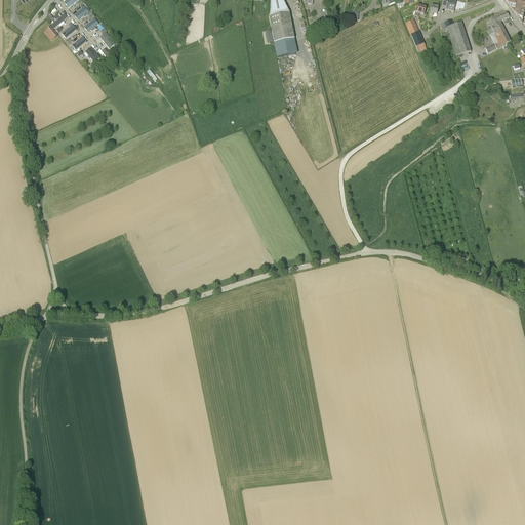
[(64,0),(73,11),(77,8),(70,0),(64,0)]
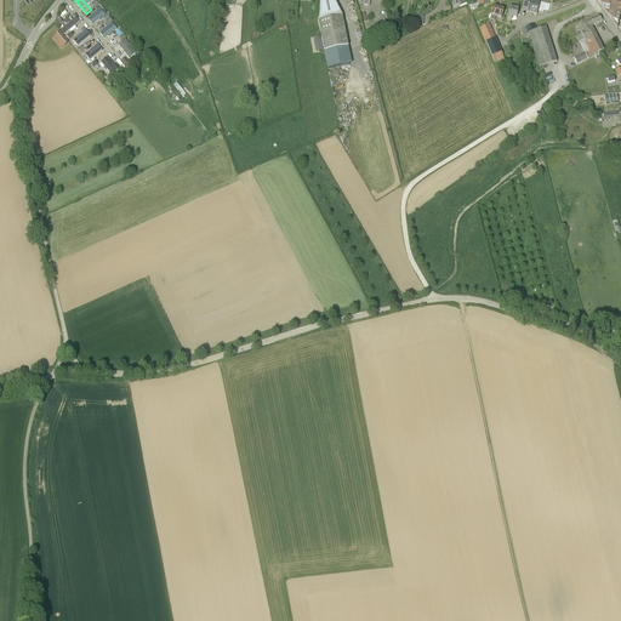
[(319,0),(318,22),(328,69),(352,64),(342,16),(334,0),(319,0)]
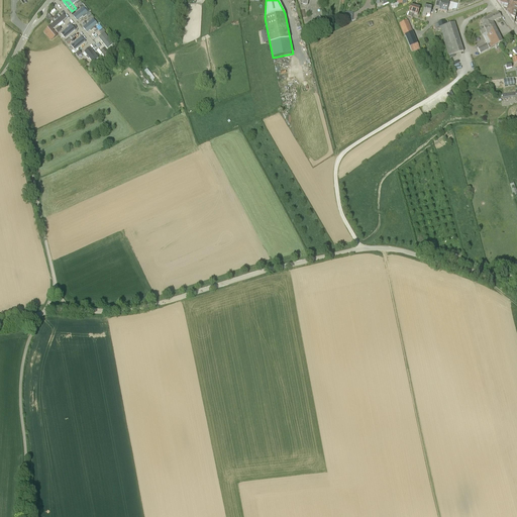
[(454,3),(449,2),(448,3),(444,2),(444,1),(439,0),(436,0),(435,7),(439,8),(438,11),(447,13),(447,10),(452,11),(454,3)]
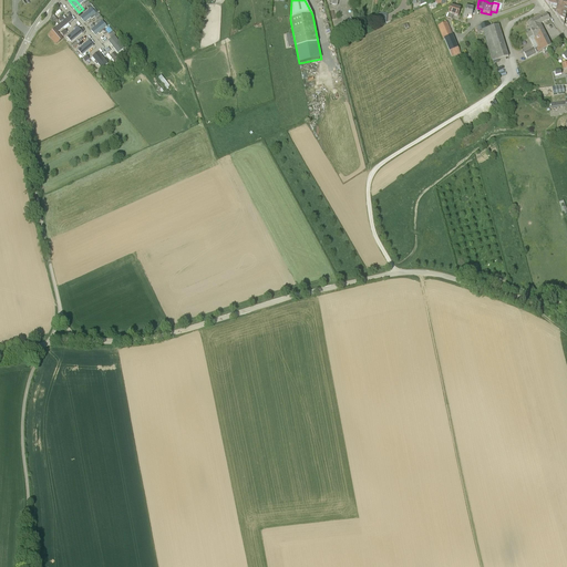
[(555,14),(559,20),(563,26),(564,26),(566,13),(566,1),(559,0),(545,0),(549,6),(552,9),(555,13),(555,14)]
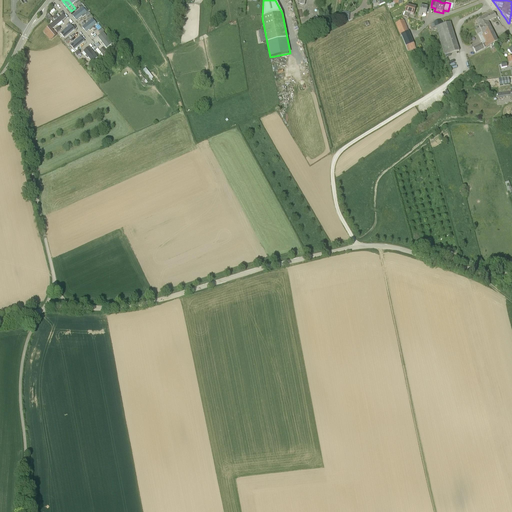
[(403,14),(404,14),(404,17),(408,18),(409,15),(414,16),(416,9),(407,6),(405,13),(404,12),(403,14)]
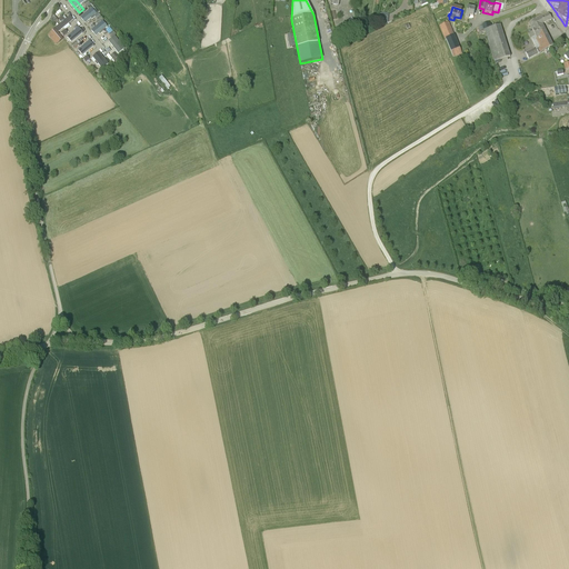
[(473,18),(476,9),(467,7),(465,19),(469,20),(470,17),(473,18)]
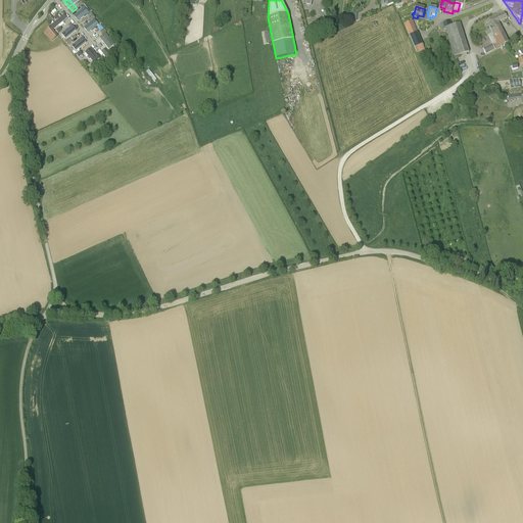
[(75,16),(79,21),(89,12),(85,7),(75,16)]
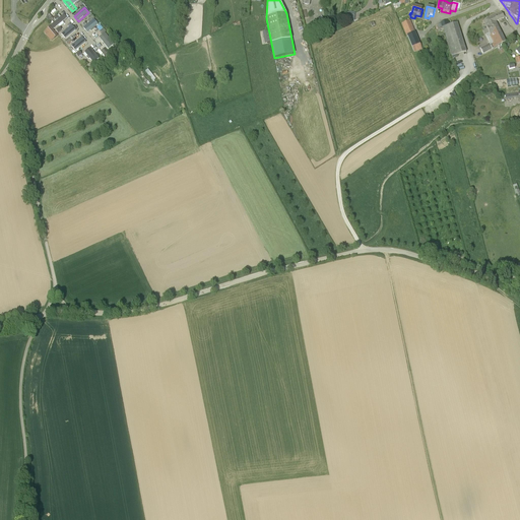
[(52,23),(54,25),(63,17),(59,12),(53,18),(55,20),(52,23)]
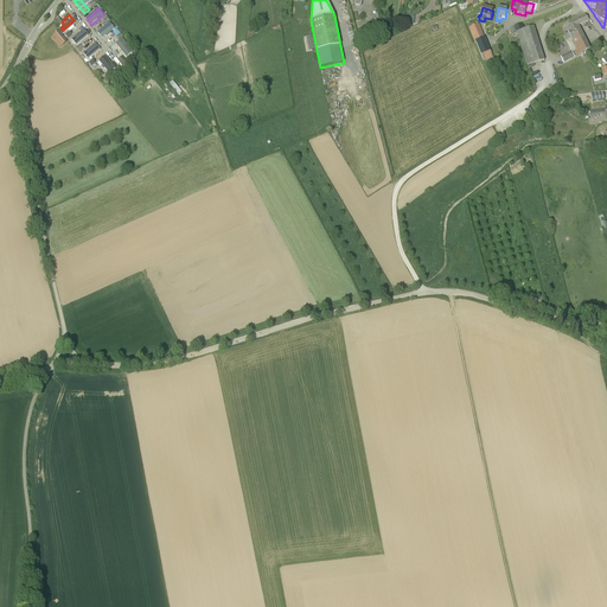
[(580,25),(588,20),(585,16),(577,19),(580,25)]
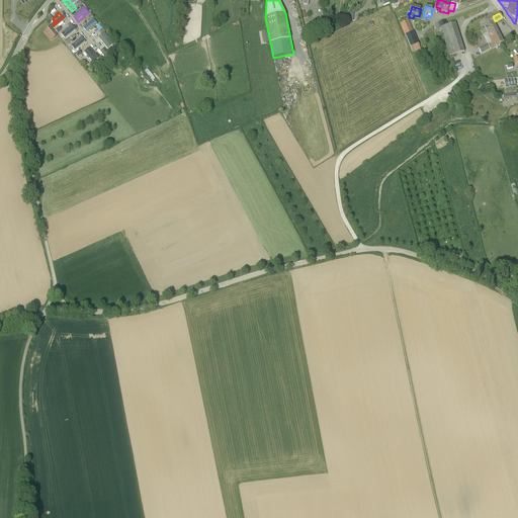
[(487,33),(489,36),(490,36),(498,32),(494,22),(495,21),(493,16),(482,21),(485,28),(481,30),(484,35),(487,33)]
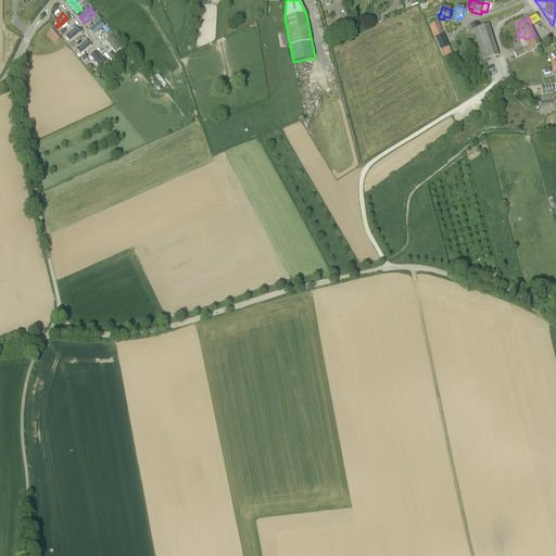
[(444,35),(442,35),(437,23),(429,25),(434,38),(436,38),(442,57),(447,54),(447,55),(452,53),(450,48),(444,35)]
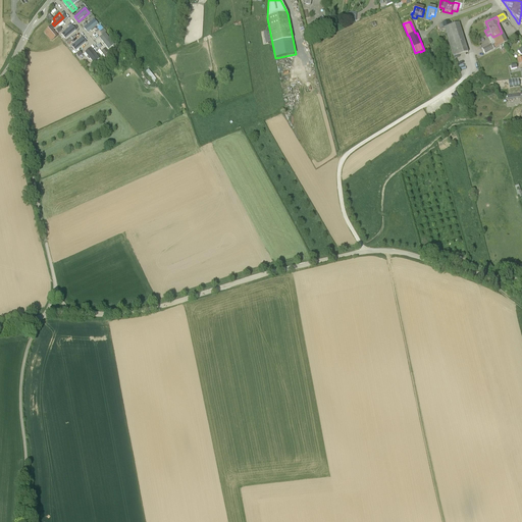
[(453,56),(468,53),(459,22),(451,24),(445,27),(445,28),(453,56)]
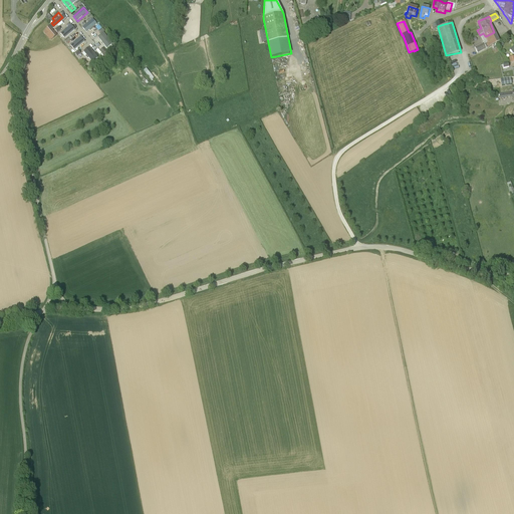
[(50,27),(45,30),(52,39),(57,35),(50,27)]
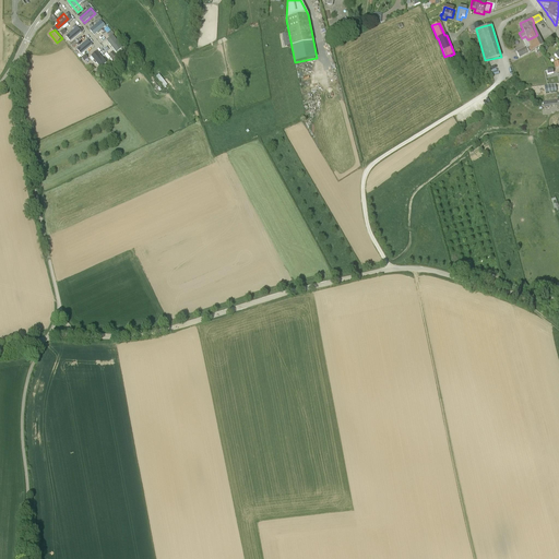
[(70,44),(79,36),(83,33),(80,30),(68,40),(70,44)]
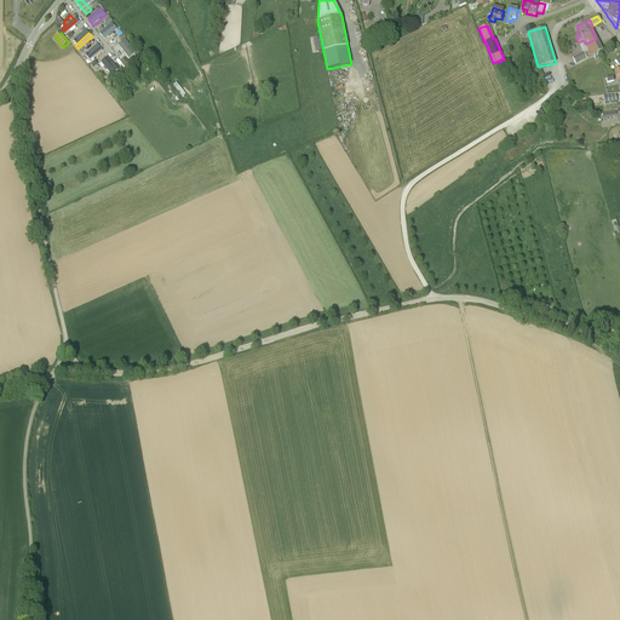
[(589,58),(590,57),(602,51),(596,39),(586,44),(585,44),(589,52),(586,53),(589,58)]
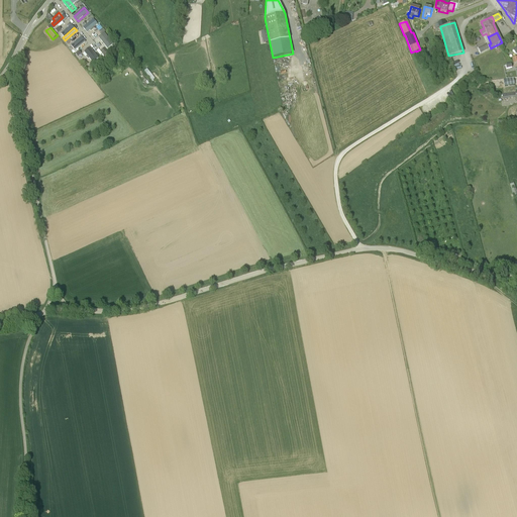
[(68,44),(70,47),(82,38),(78,33),(70,39),(72,41),(68,44)]
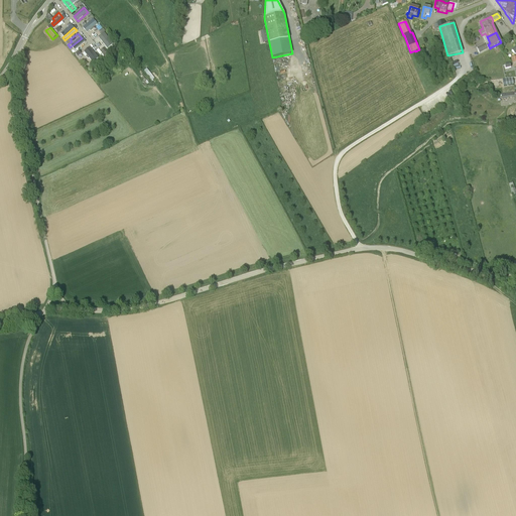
[(98,37),(98,38),(106,49),(113,44),(104,33),(98,37)]
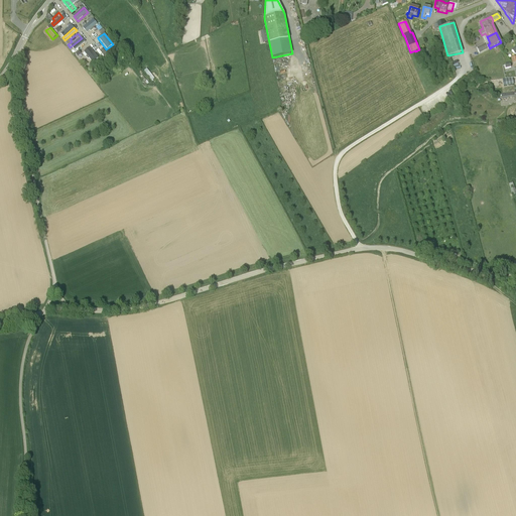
[(488,48),(486,43),(477,47),(480,52),(488,48)]
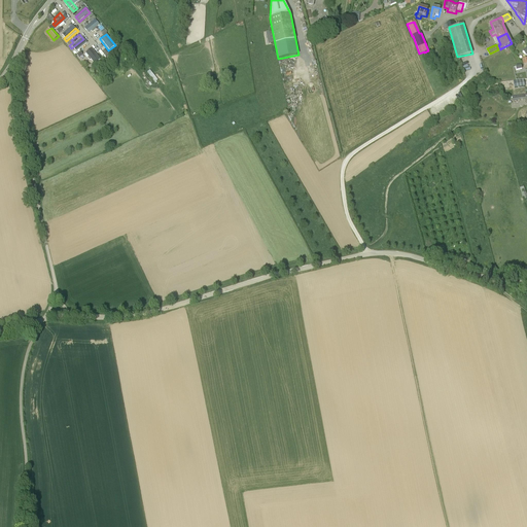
[(100,57),(93,47),(86,50),(83,57),(89,65),(100,57)]
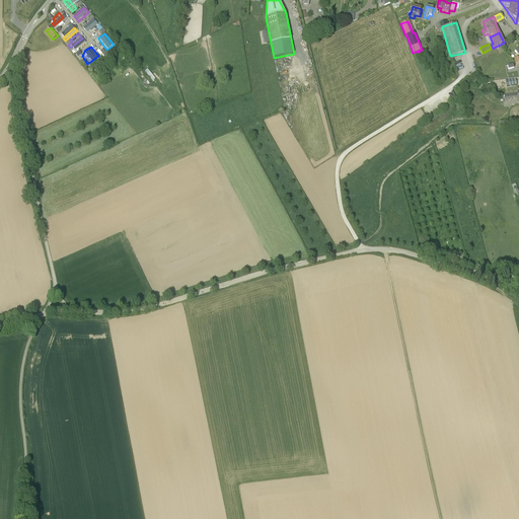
[(153,81),(156,79),(150,71),(147,73),(153,81)]
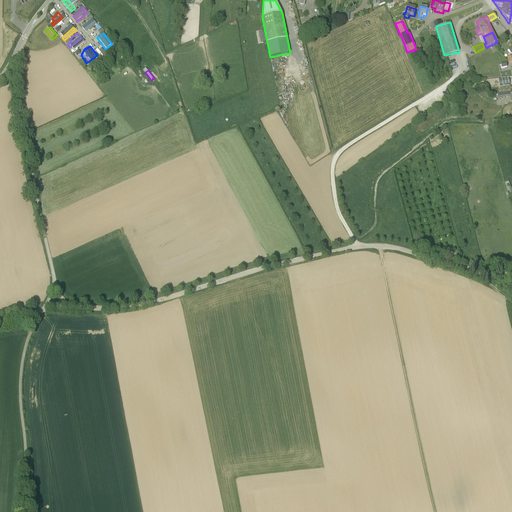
[(500,86),(510,84),(509,78),(498,79),(500,86)]
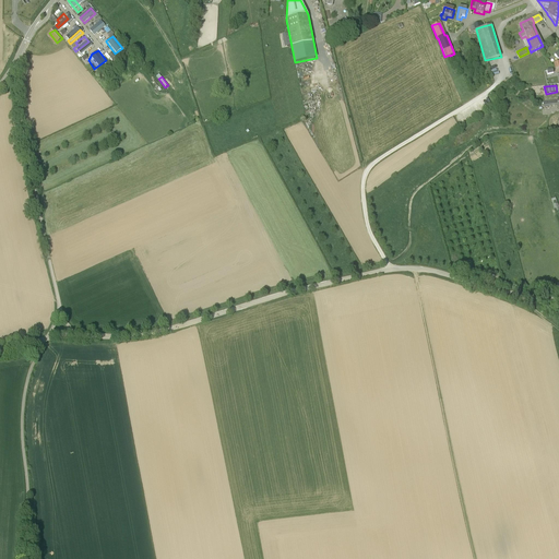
[(558,98),(557,99),(557,100),(543,103),(544,108),(558,106),(558,109),(558,108),(558,98)]
